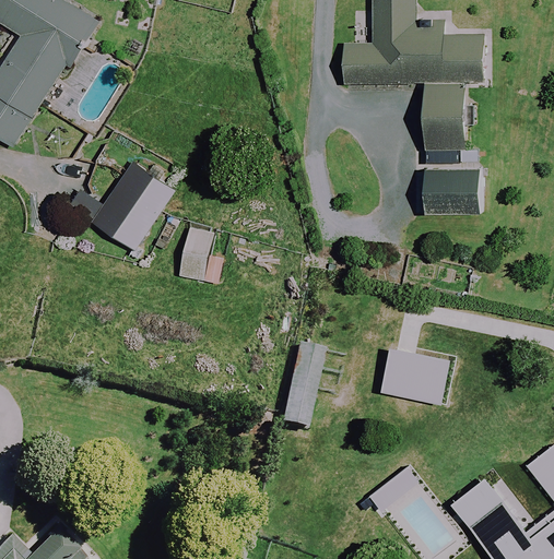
[(96,23),(59,0),(0,0),(0,23),(21,37),(0,69),(0,140),(13,149),(67,64),(69,66),(96,23)]
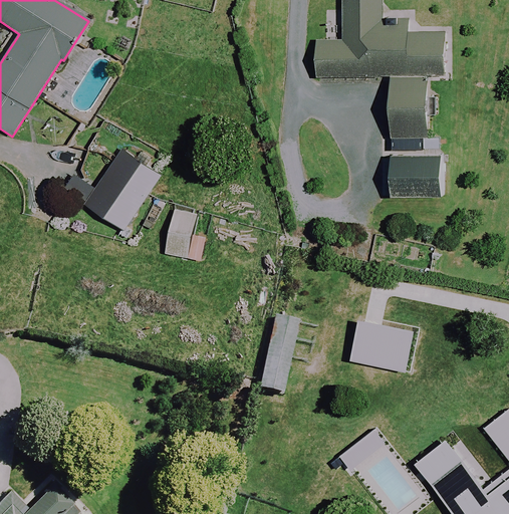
[(380,0),(343,0),(342,42),(315,41),(314,77),(391,80),(389,139),(426,140),(427,79),(442,79),(444,33),(409,32),(410,12),(380,11),(380,0)]
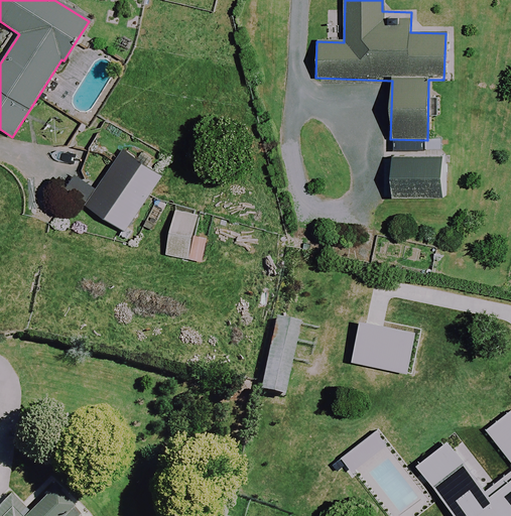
[(150,158),(137,149),(133,155),(122,148),(96,190),(87,185),(77,201),(125,232),(160,176),(145,166),(150,158)]
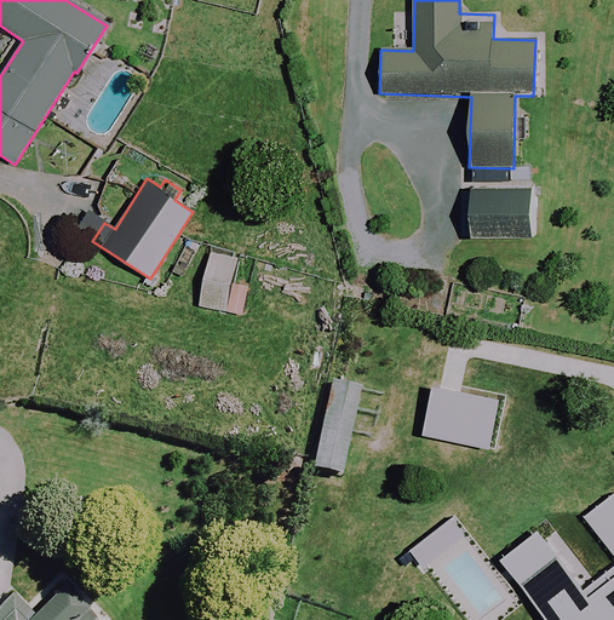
[(531,188),(468,185),(465,237),(528,240),(531,188)]
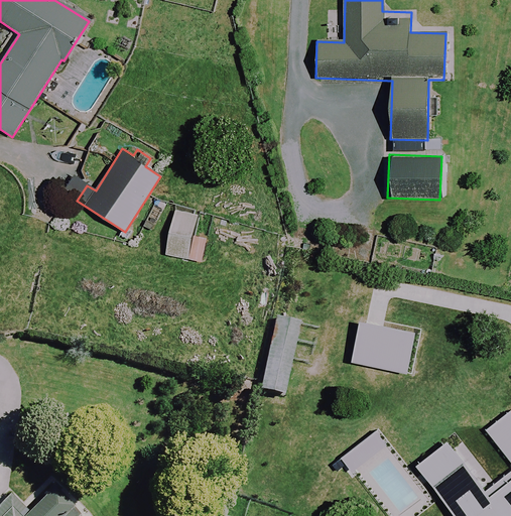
[(197,216),(173,212),(164,254),(188,259),(197,216)]
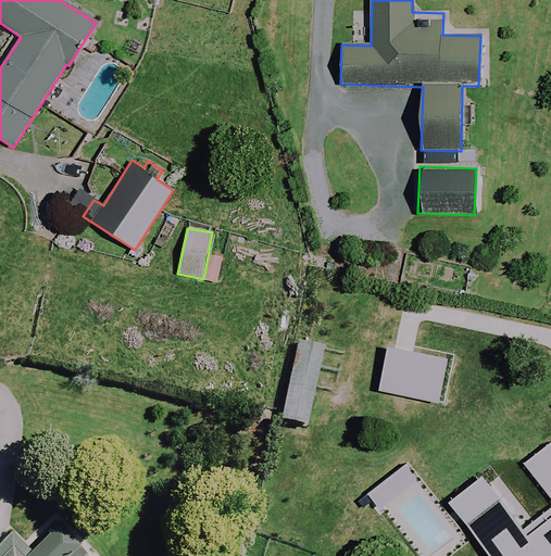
[(550,555),(550,441),(523,464),(550,500),(550,504),(528,522),(500,487),(497,490),(483,472),(447,501),(489,555),(550,555)]
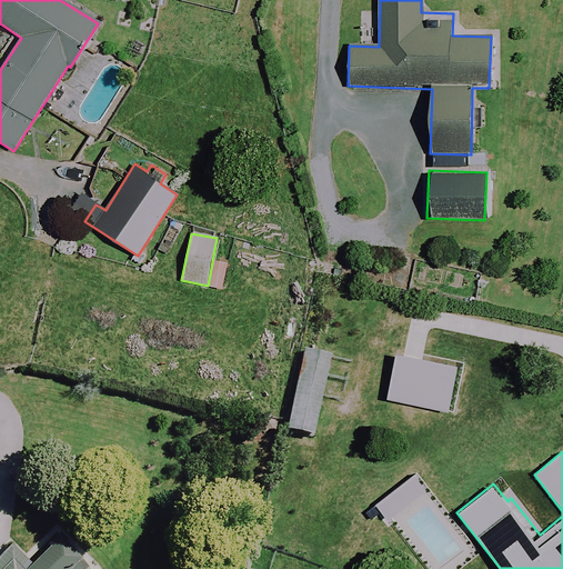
[(74,568),(48,542),(23,567),(6,550),(0,556),(0,568),(74,568)]
